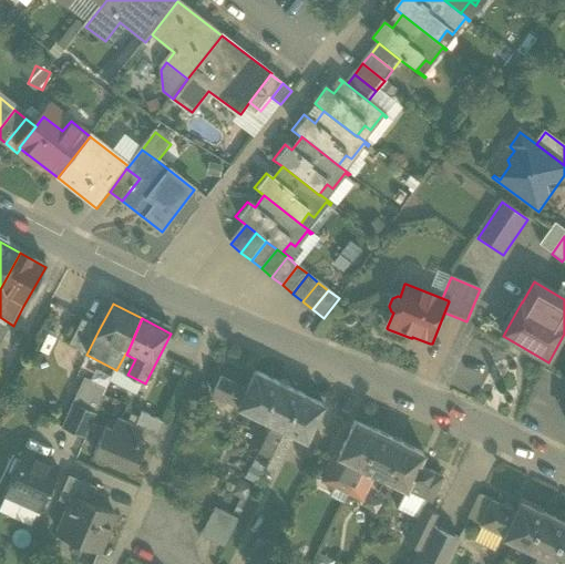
[(99,330),(83,322),(70,346),(86,355),(99,330)]
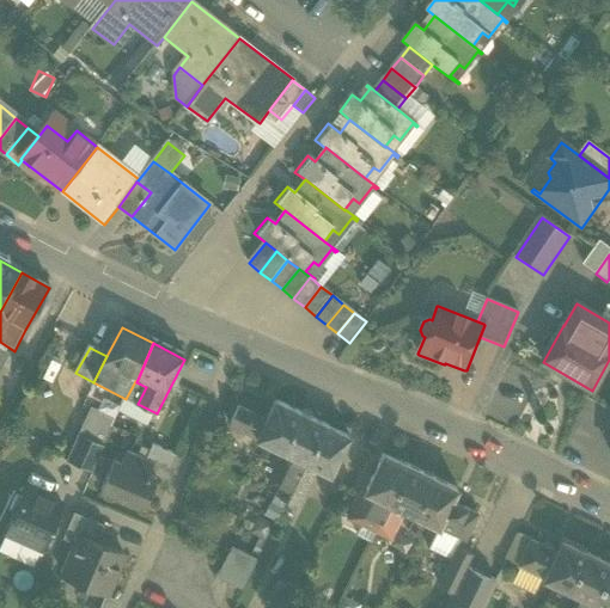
[(0,375),(11,355),(0,349),(0,375)]
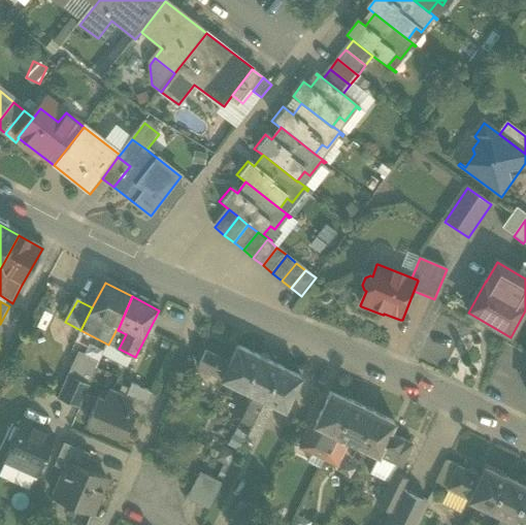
[(239,348),(231,365),(206,354),(199,369),(223,381),(223,382),(244,392),(260,358),(239,348)]
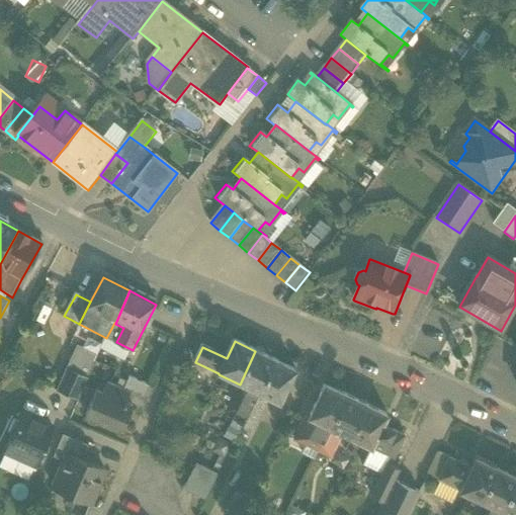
[(255,351),(240,384),(250,390),(259,395),(276,361),(255,351)]
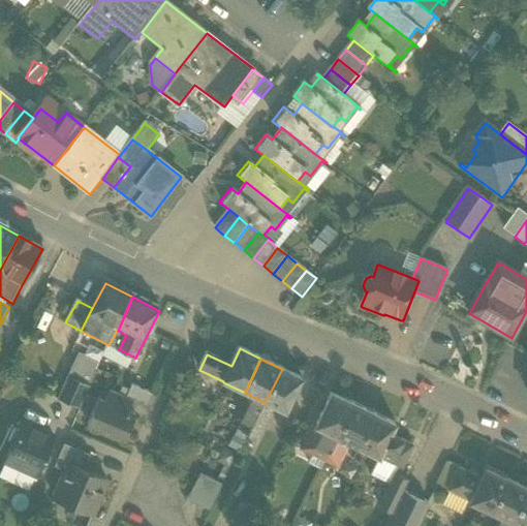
[(304,379),(282,369),(265,403),(275,407),(287,413),(304,379)]
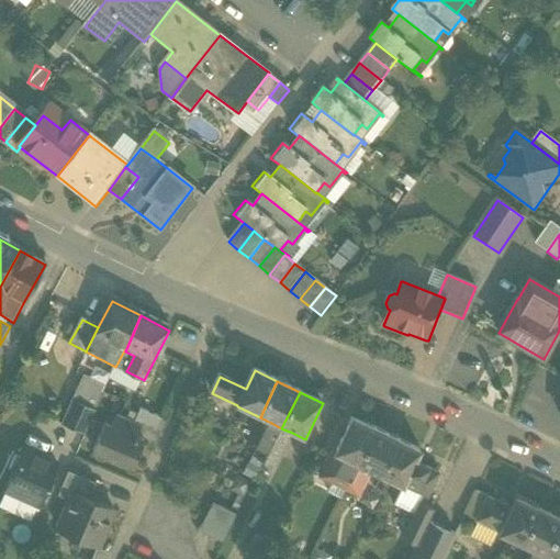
[(97,413),(73,402),(62,426),(86,437),(97,413)]
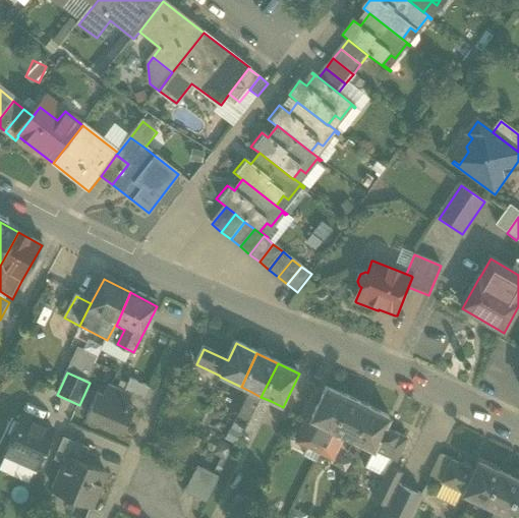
[(152,391),(131,382),(125,394),(132,397),(147,403),(152,391)]
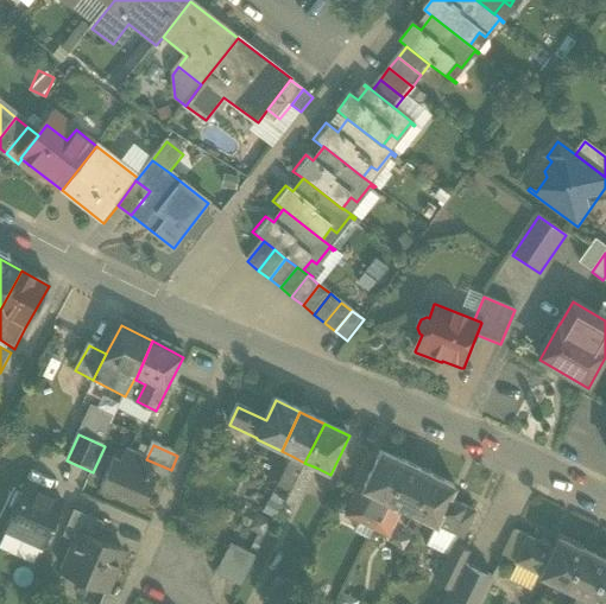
[(146,459),(127,451),(121,464),(149,476),(155,463),(146,459)]
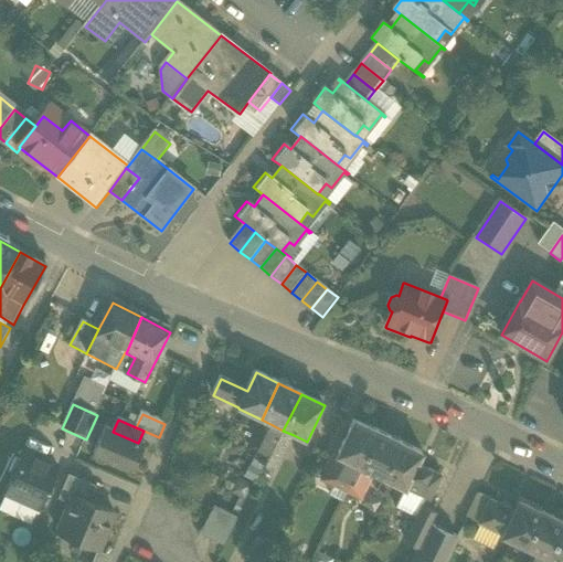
[(356,422),(335,464),(331,462),(321,481),(335,488),(330,497),(344,504),(349,495),(361,468),(379,433),(356,422)]
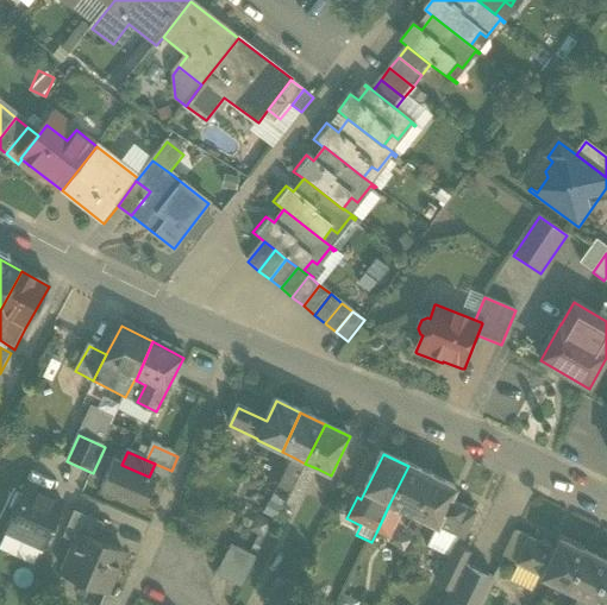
[(294,458),(275,496),(287,500),(305,464),(294,458)]
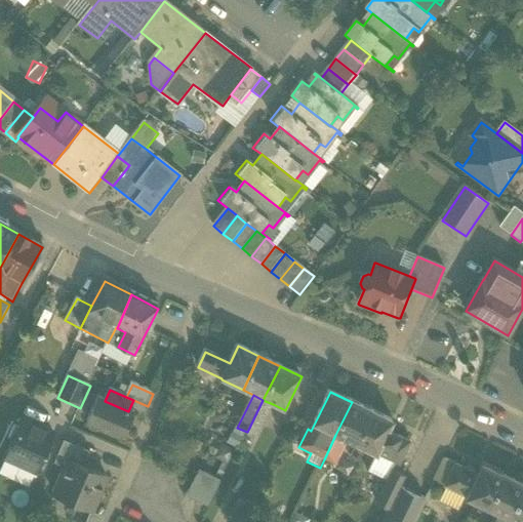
[(105,401),(98,398),(88,424),(125,439),(135,414),(128,411),(105,401)]
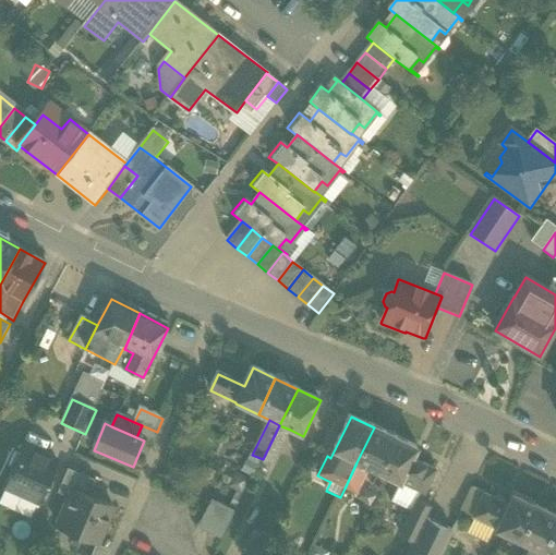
[(279,425),(263,459),(273,465),(290,430),(279,425)]
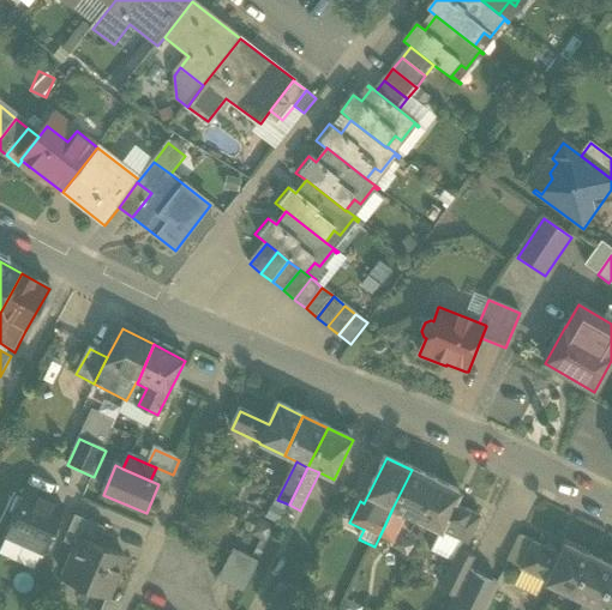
[(436,482),(412,470),(393,508),(406,515),(417,520),(436,482)]
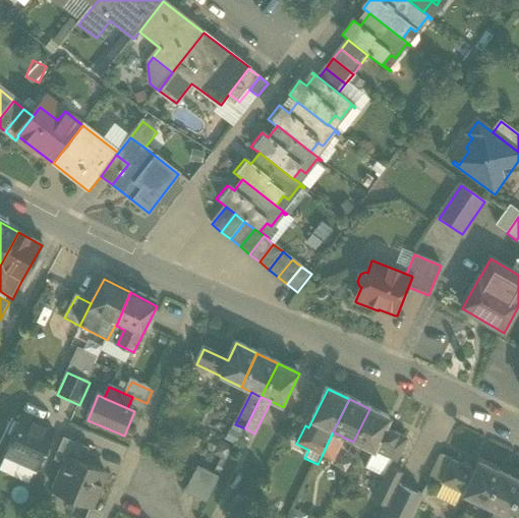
[(391,419),(369,409),(353,442),(375,452),(397,462),(408,441),(386,429),(391,419)]
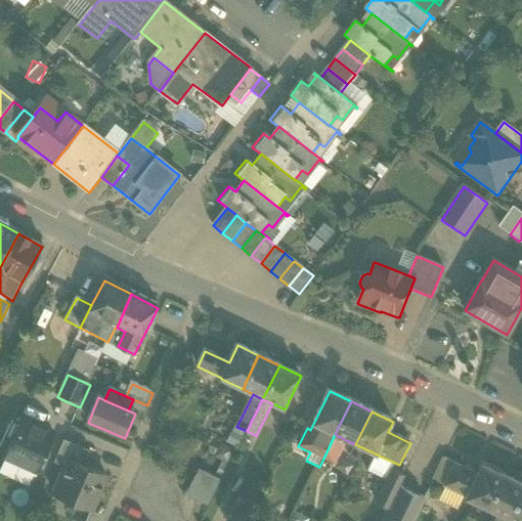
[(54,435),(24,422),(12,447),(7,459),(38,472),(54,435)]
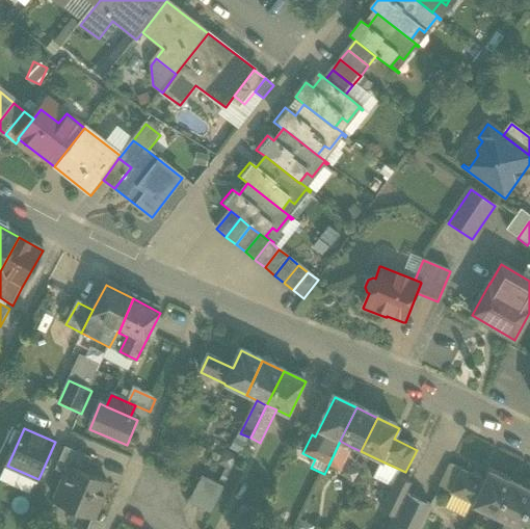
[(340,441),(328,466),(340,471),(351,447),(340,441)]
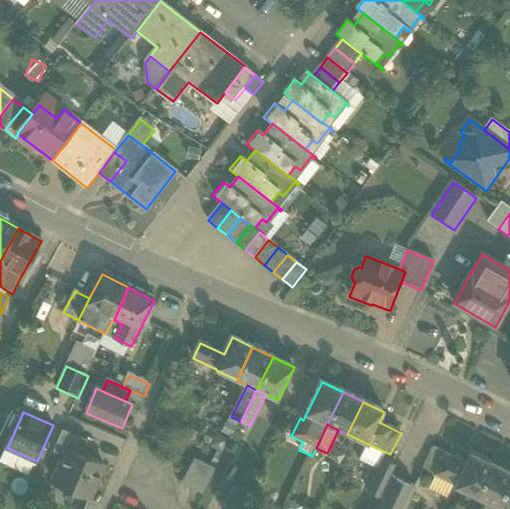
[(88,442),(63,432),(54,453),(65,458),(68,451),(82,457),(88,442)]
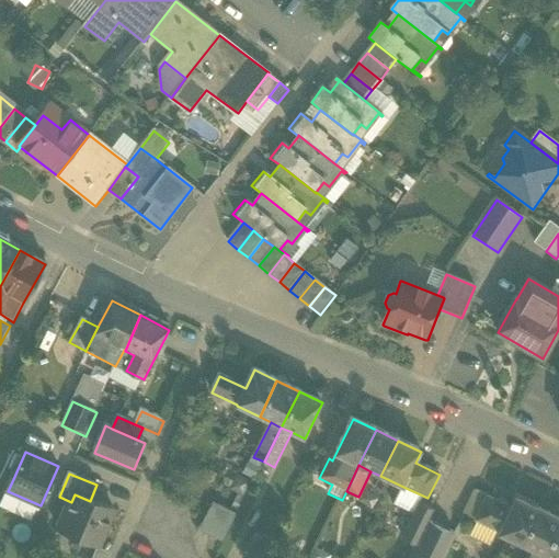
[(90,501),(75,494),(71,502),(59,532),(99,549),(114,511),(90,501)]
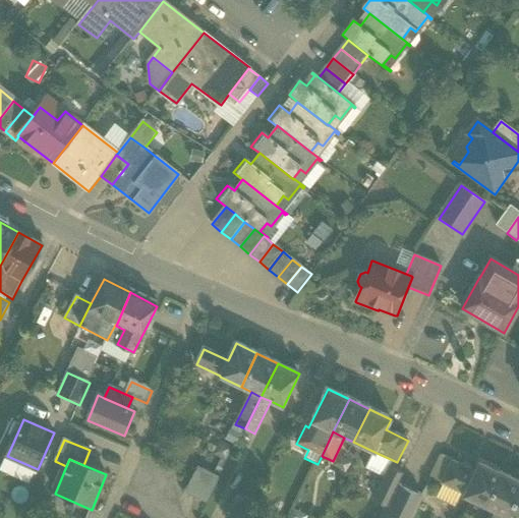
[(479,462),(474,473),(453,462),(442,484),(464,495),(464,496),(485,506),(501,473),(479,462)]
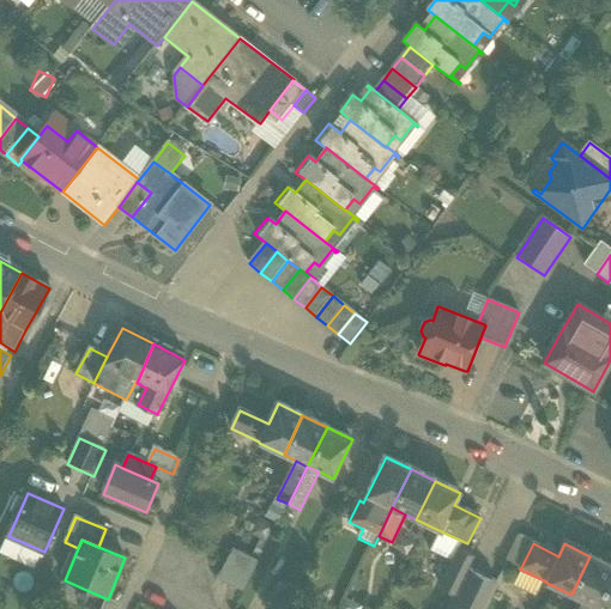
[(215,578),(242,591),(256,560),(229,547),(215,578)]
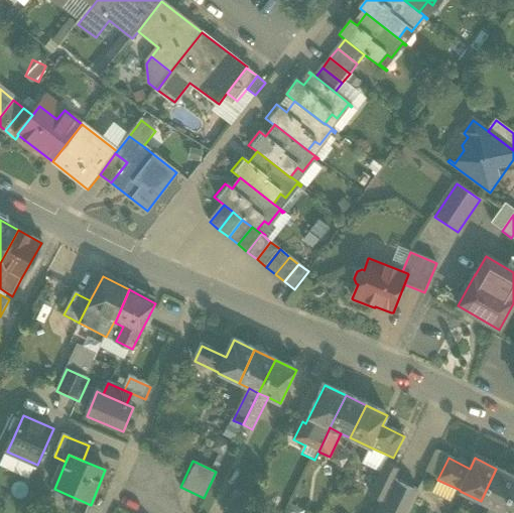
[(513,477),(496,469),(481,501),(489,506),(501,511),(513,483),(513,477)]
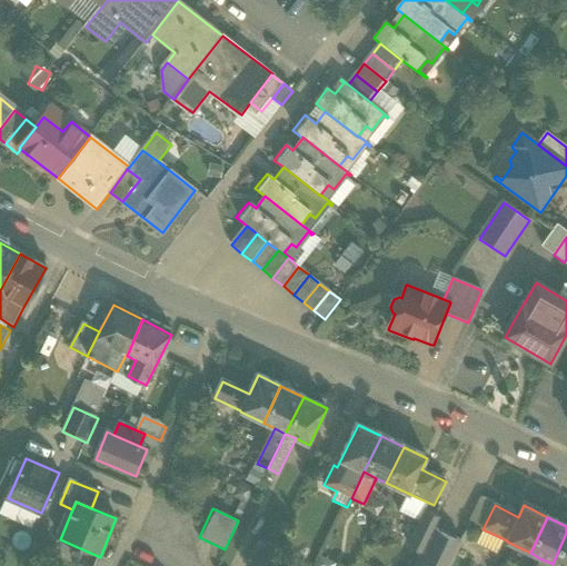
[(450,565),(461,543),(436,530),(418,565),(450,565)]
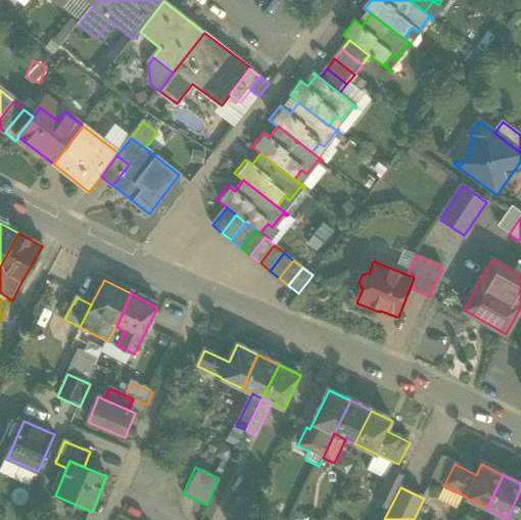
[(520,489),(508,518),(510,519),(520,519),(520,489)]
